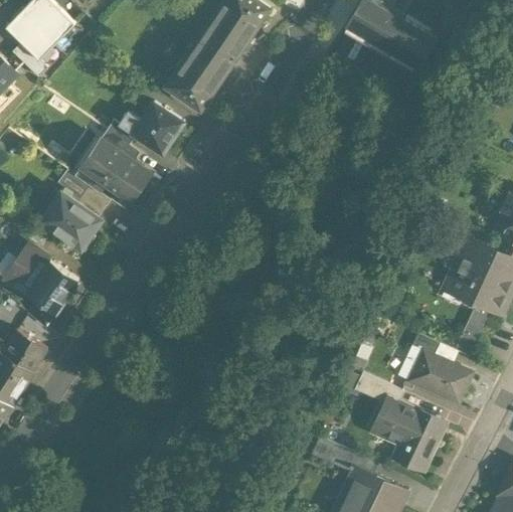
[(48,0),(31,0),(4,28),(20,43),(38,61),(74,24),(48,0)]
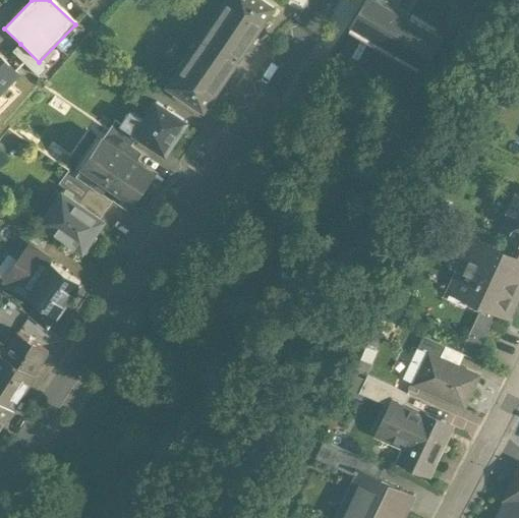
[(251,0),(228,0),(219,14),(218,14),(183,64),(184,65),(167,90),(199,113),(226,75),(225,74),(242,50),(243,50),(270,12),(251,0)]
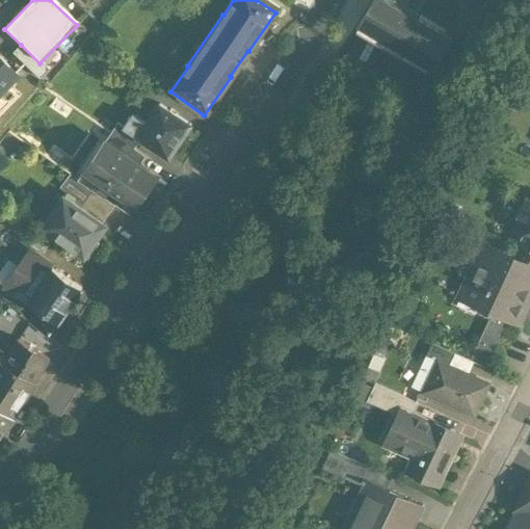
[(382,0),(381,2),(377,0),(373,0),(356,29),(358,30),(359,29),(430,73),(429,74),(430,75),(450,44),(413,21),(424,0),(382,0)]
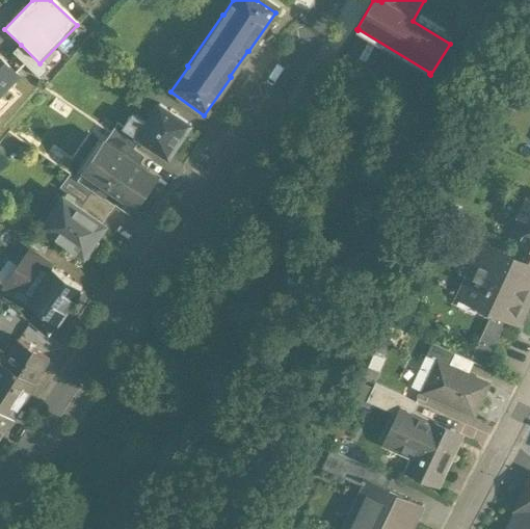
[(40,63),(21,45),(10,55),(37,81),(48,72),(40,63)]
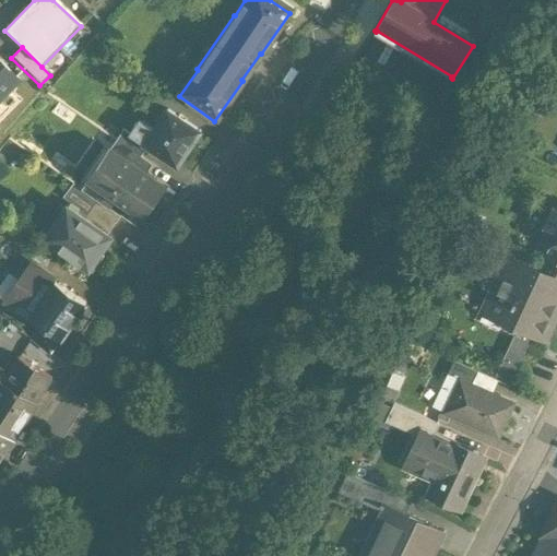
[(0,98),(16,82),(0,66),(0,98)]
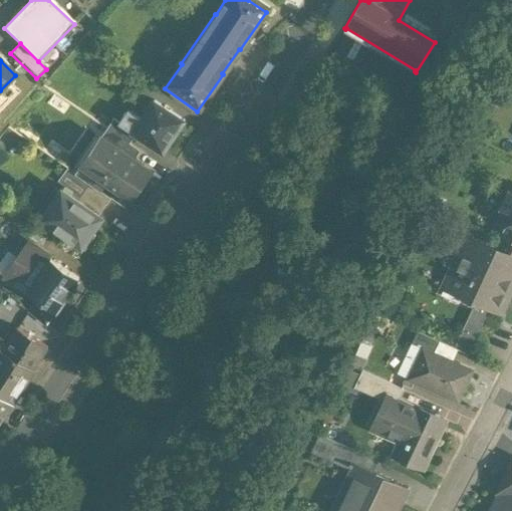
[(182,124),(152,103),(138,123),(125,115),(117,126),(130,135),(130,136),(134,138),(161,157),(182,124)]
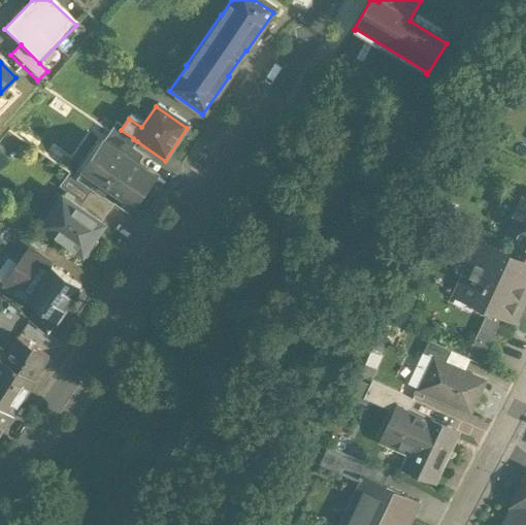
[(133,138),(121,130),(114,125),(108,135),(131,151),(137,141),(133,139),(133,138)]
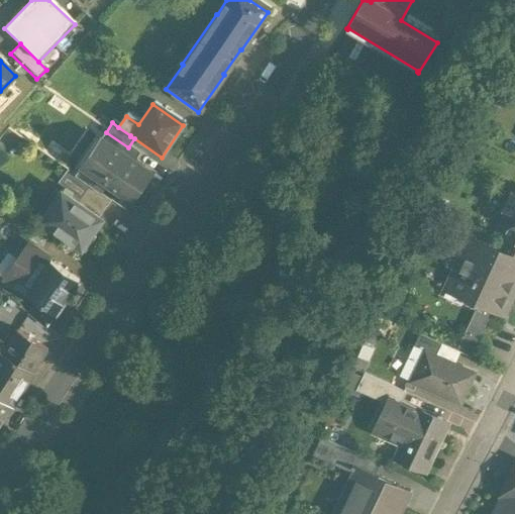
[(128,147),(106,132),(99,141),(129,164),(136,153),(128,147)]
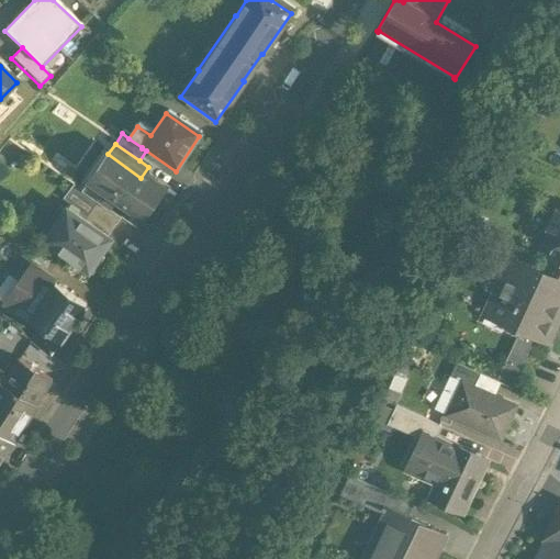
[(141,178),(108,154),(99,166),(103,169),(91,185),(88,182),(87,183),(113,202),(141,222),(161,192),(141,178)]
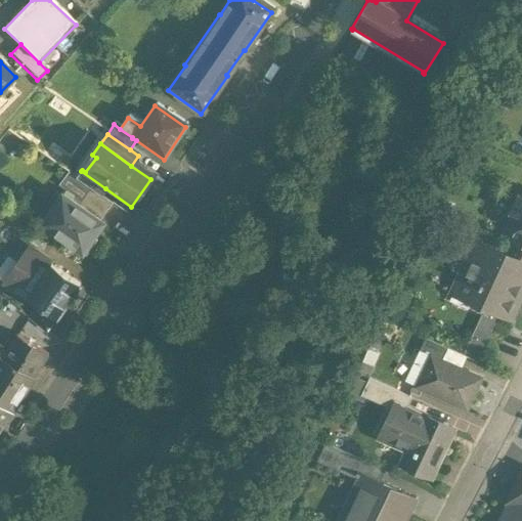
[(105,188),(81,171),(74,181),(98,199),(105,188)]
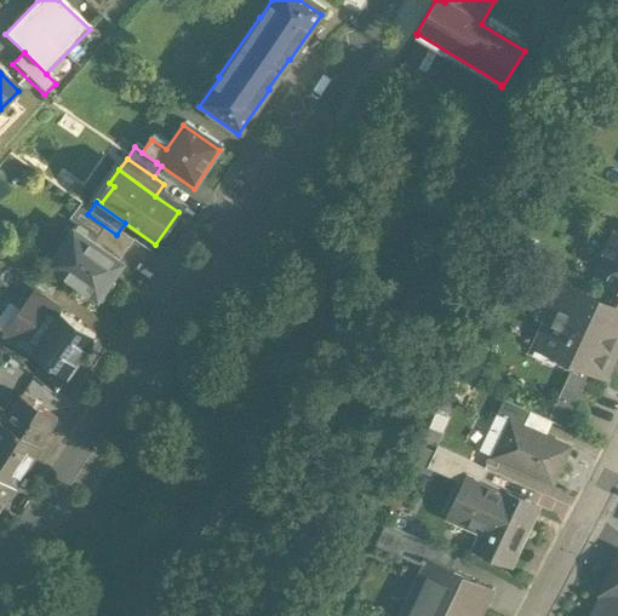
[(87,214),(78,208),(67,225),(74,230),(75,230),(84,236),(81,240),(115,264),(130,243),(116,235),(87,214)]
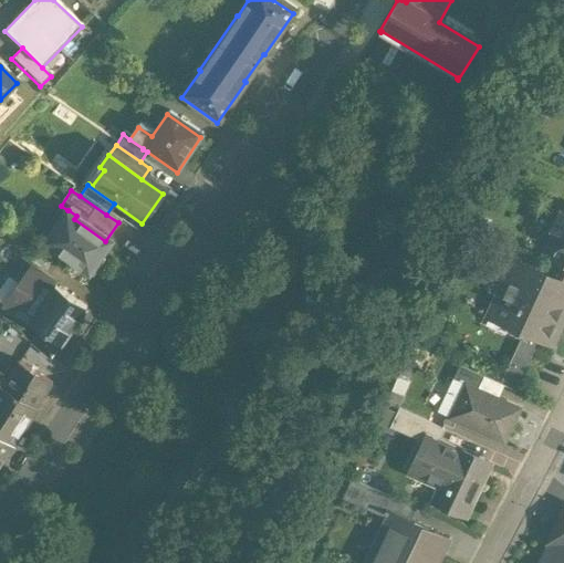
[(563,205),(562,204),(545,239),(552,242),(563,248),(563,205)]
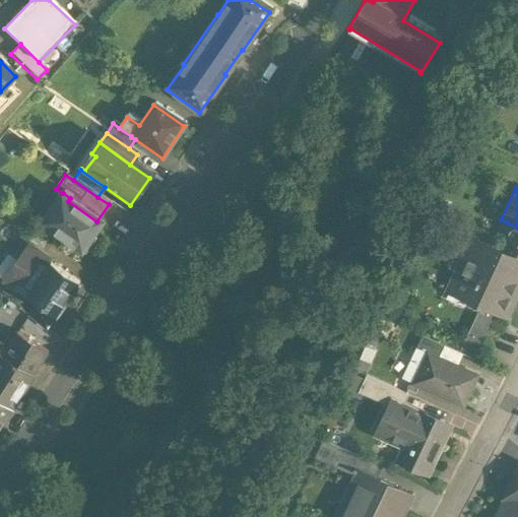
[(96,221),(68,201),(70,198),(63,193),(62,193),(40,227),(83,257),(94,242),(90,239),(101,223),(96,221)]
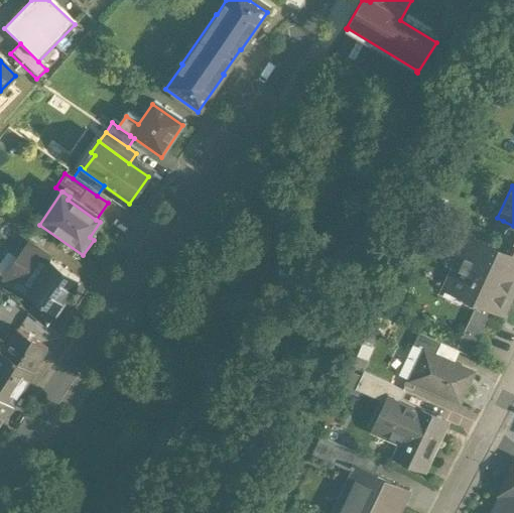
[(513,226),(503,221),(496,236),(502,239),(513,244),(513,226)]
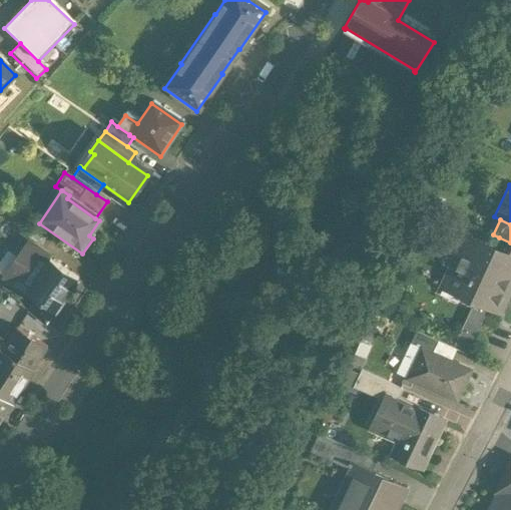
[(45,242),(29,230),(23,239),(39,251),(45,242)]
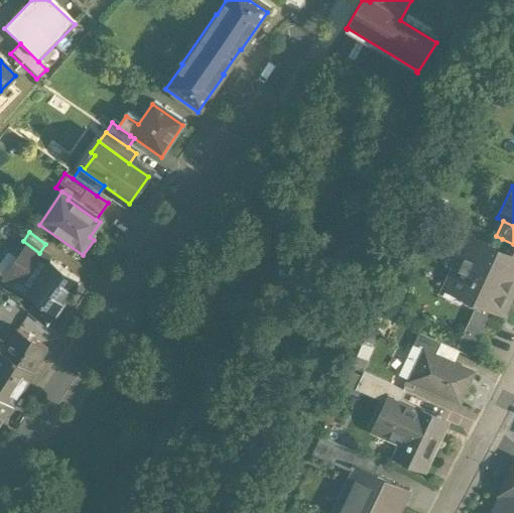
[(513,258),(497,250),(469,237),(444,287),(476,302),(455,349),(456,349),(462,337),(466,335),(477,340),(491,309),(501,314),(511,295),(507,293),(513,277),(513,258)]
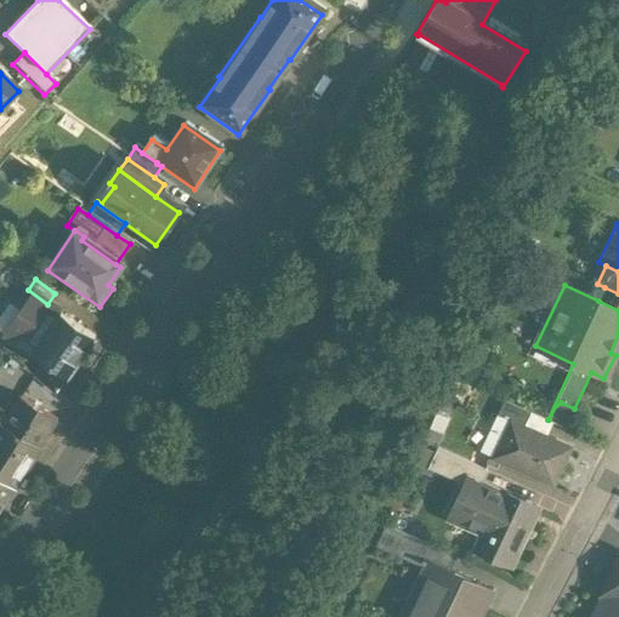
[(618,293),(605,287),(598,301),(618,310),(618,293)]
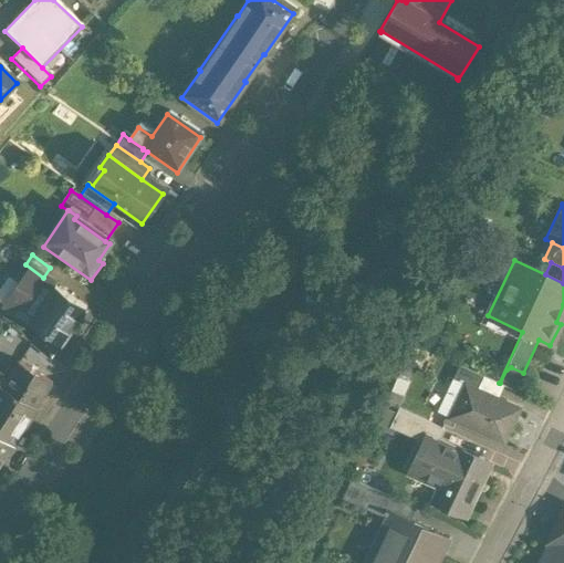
[(53,289),(30,272),(4,310),(28,326),(53,289)]
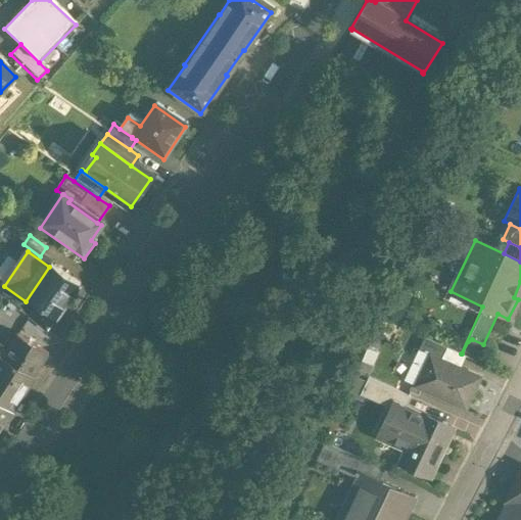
[(78,286),(49,267),(26,301),(36,309),(54,321),(78,286)]
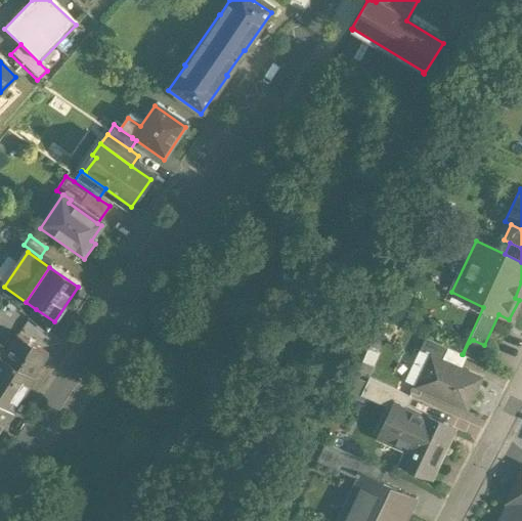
[(54,321),(36,309),(28,320),(44,336),(54,321)]
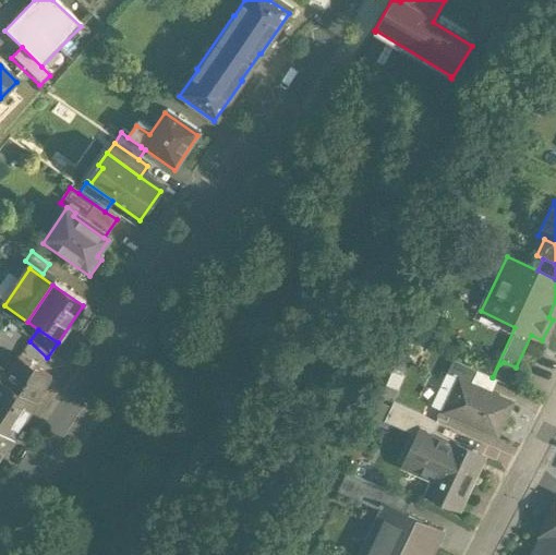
[(476,370),(452,359),(447,373),(458,378),(470,384),(476,370)]
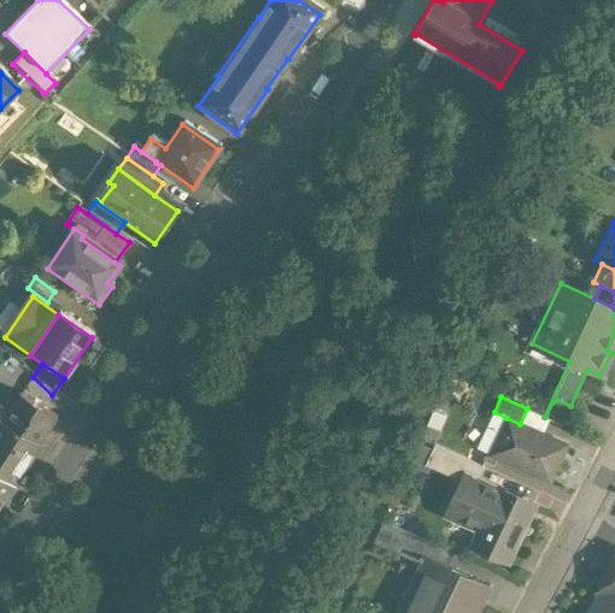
[(54,422),(18,399),(5,418),(0,425),(0,429),(35,452),(54,422)]
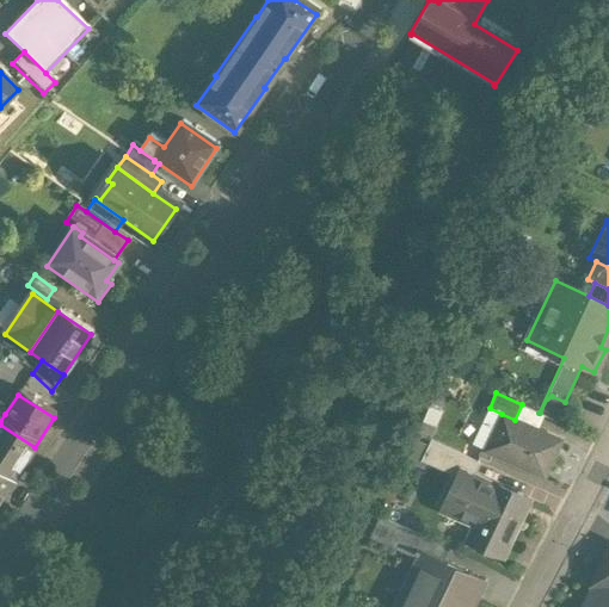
[(565,402),(552,396),(547,398),(540,413),(557,421),(565,402)]
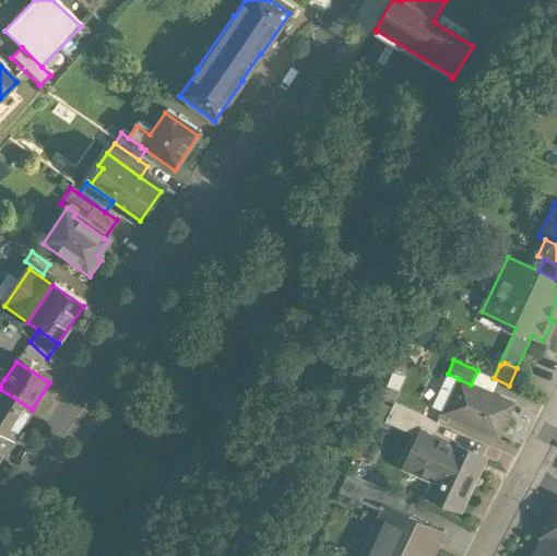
[(510,404),(470,385),(471,385),(459,379),(445,411),(496,435),(510,404)]
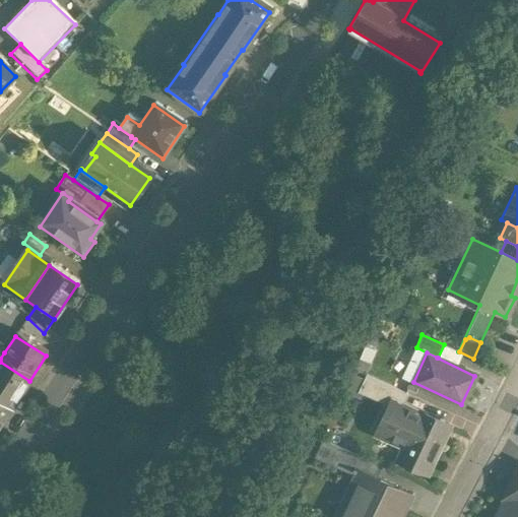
[(29,381),(0,362),(0,407),(8,413),(29,381)]
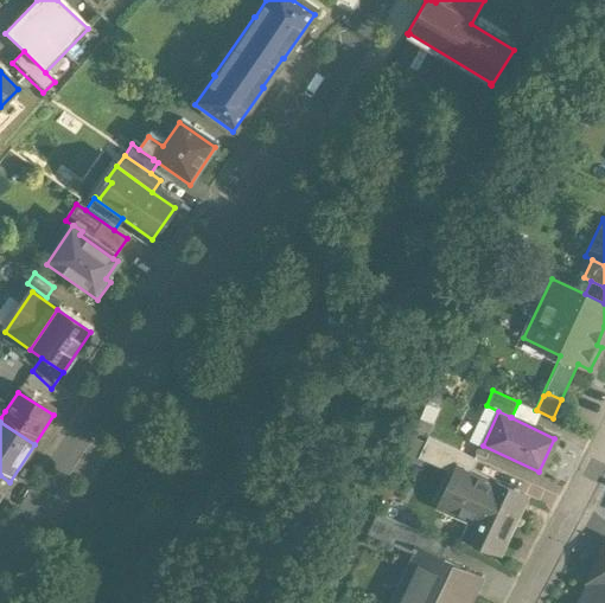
[(475,459),(427,437),(419,456),(454,473),(458,467),(469,472),(475,459)]
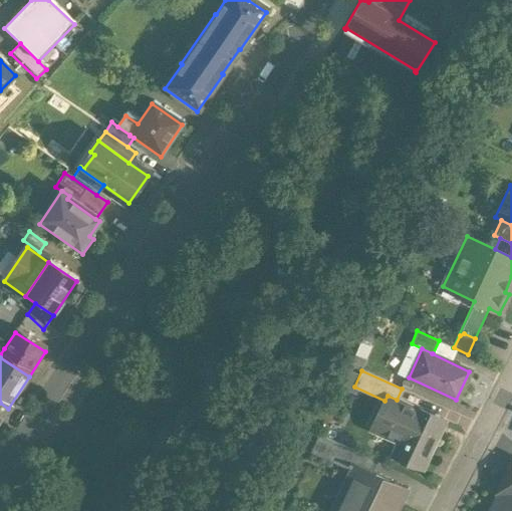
[(397,400),(388,396),(385,401),(372,429),(399,442),(393,455),(422,469),(444,421),(397,400)]
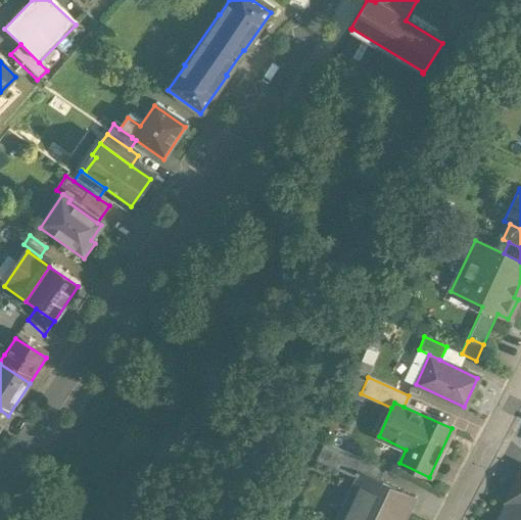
[(0,428),(8,416),(0,410),(0,428)]
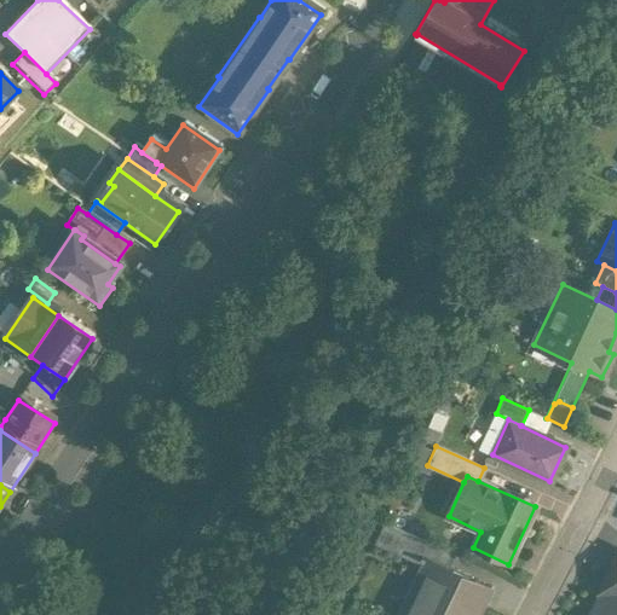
[(430,544),(385,524),(375,544),(420,564),(424,558),(424,557),(430,544)]
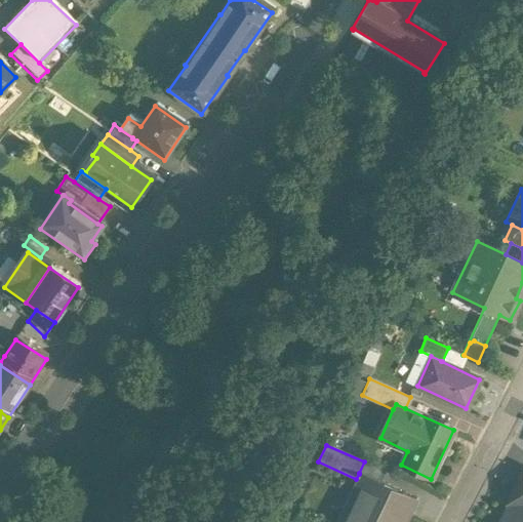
[(522,521),(522,471),(507,506),(509,507),(501,521),(522,521)]
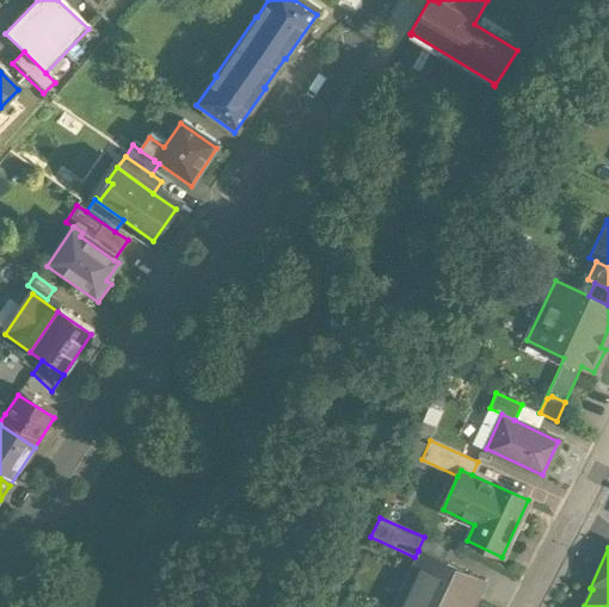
[(484,581),(418,550),(418,551),(434,558),(414,599),(407,596),(403,606),(382,606),(380,605),(379,606),(466,606),(467,604),(472,606),(484,581)]
